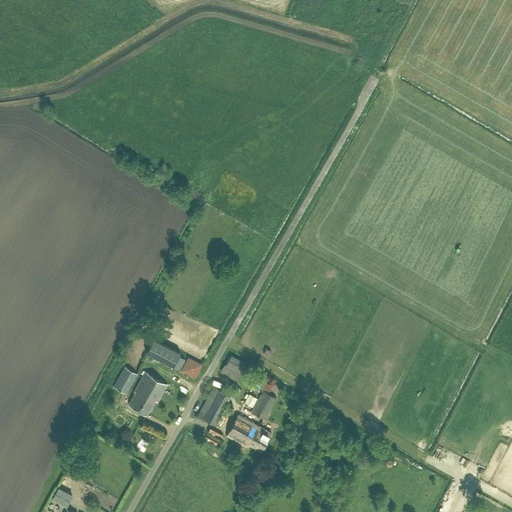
[(179,370),(185,358),(179,355),(180,352),(153,338),(146,353),(179,370)]
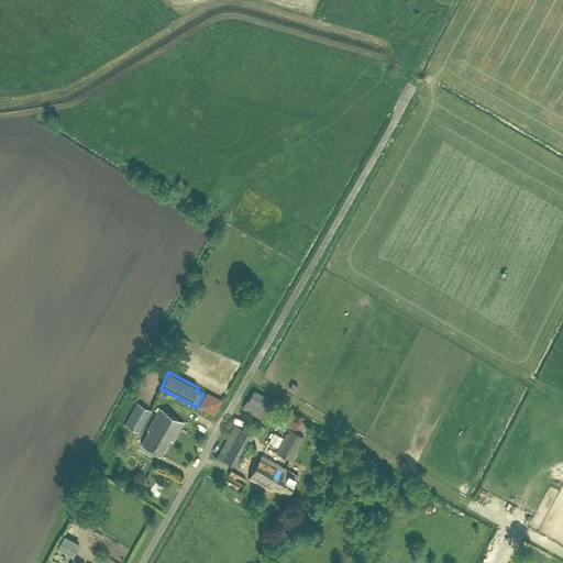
[(265,409),(271,399),(254,389),(249,399),(265,409)]
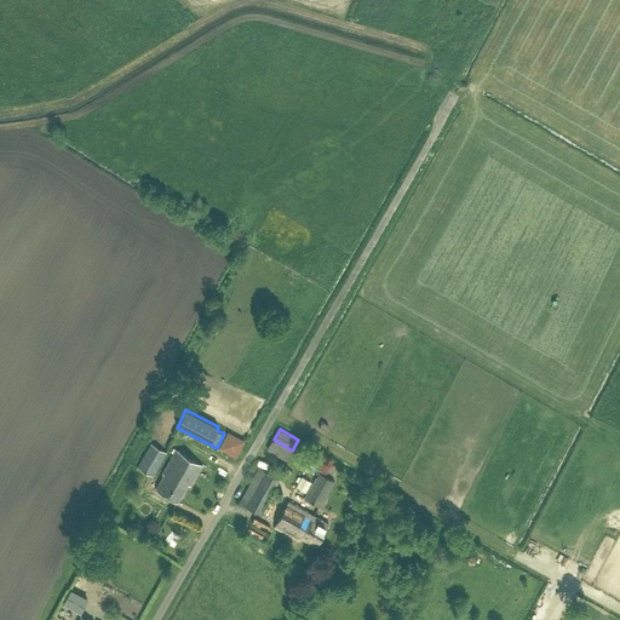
[(153,476),(167,453),(150,443),(137,468),(153,476)]
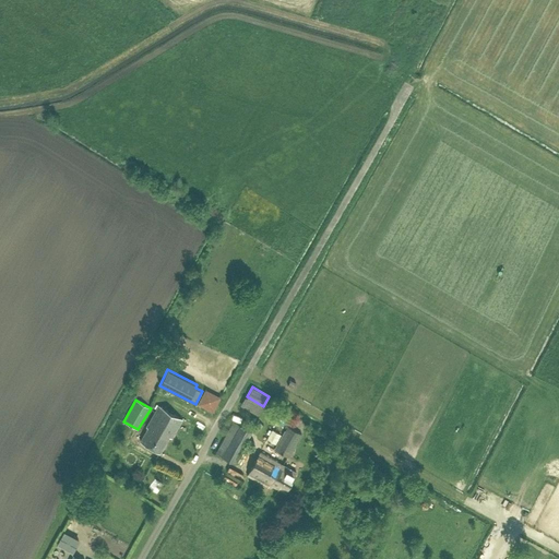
[(171,438),(182,419),(158,405),(146,427),(147,427),(140,441),(159,452),(168,436),(171,438)]
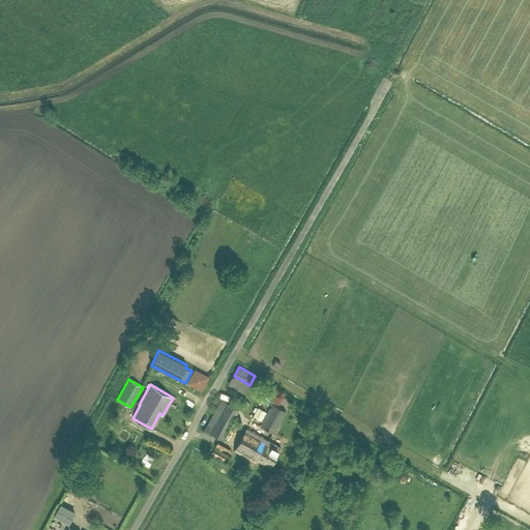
[(223,438),(241,403),(230,398),(227,402),(221,399),(205,429),(223,438)]
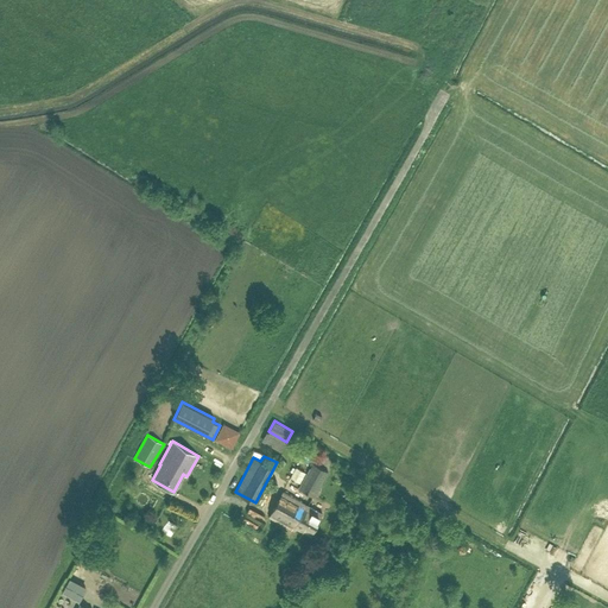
[(314,498),(328,473),(312,463),(298,489),(314,498)]
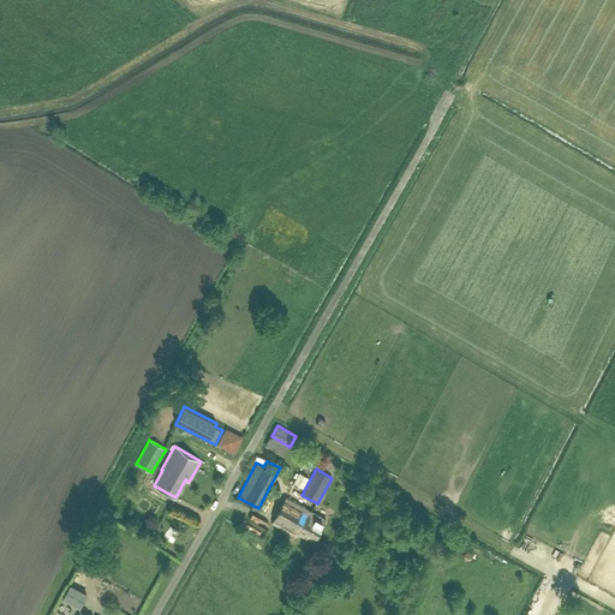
[(293,482),(303,488),(308,477),(298,472),(293,482)]
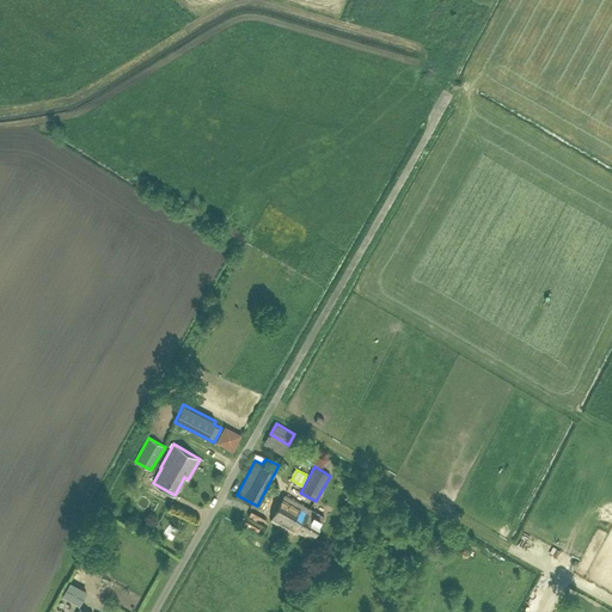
[(312,538),(324,516),(307,507),(307,506),(285,494),(270,520),(293,532),(295,528),(312,538)]
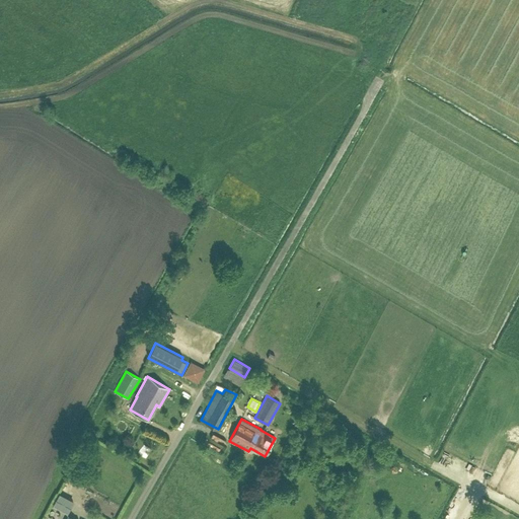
[(53,504),(67,512),(72,501),(59,494),(53,504)]
